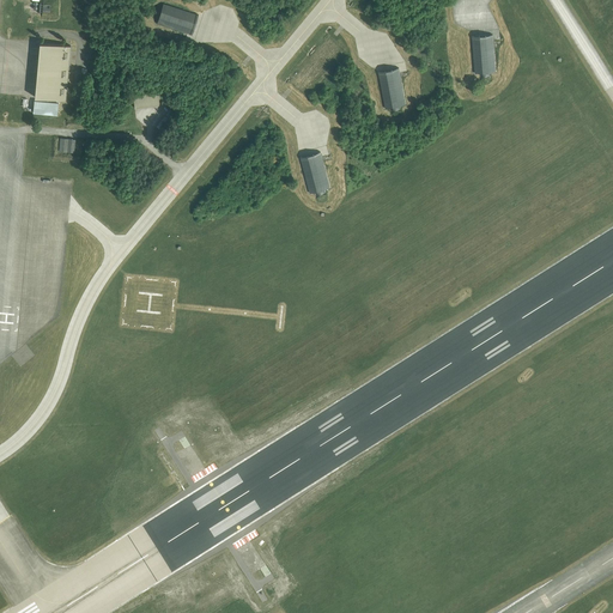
[(162,8),(158,7),(155,16),(158,18),(157,23),(192,35),(199,14),(163,4),(162,8)]
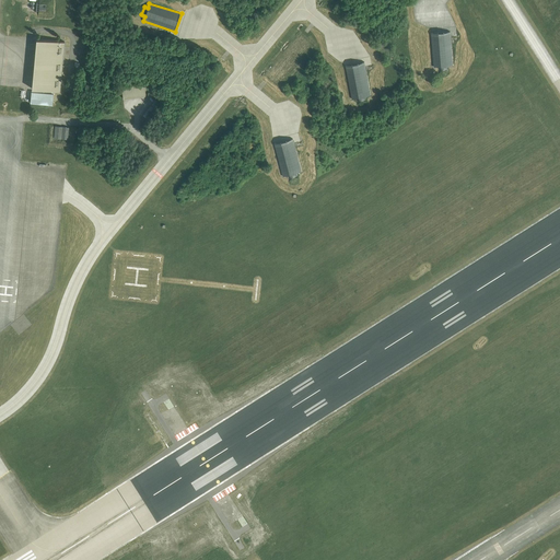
[(451,37),(450,32),(431,33),(433,67),(439,66),(439,70),(447,69),(447,66),(453,66),(451,37)]
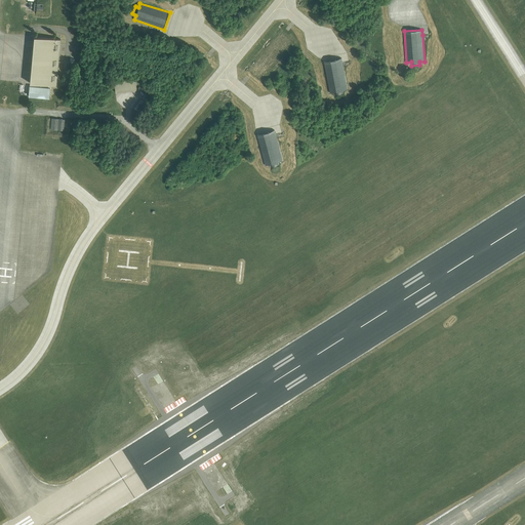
[(56,82),(59,42),(61,42),(61,39),(34,36),(30,83),(56,85),(56,82)]
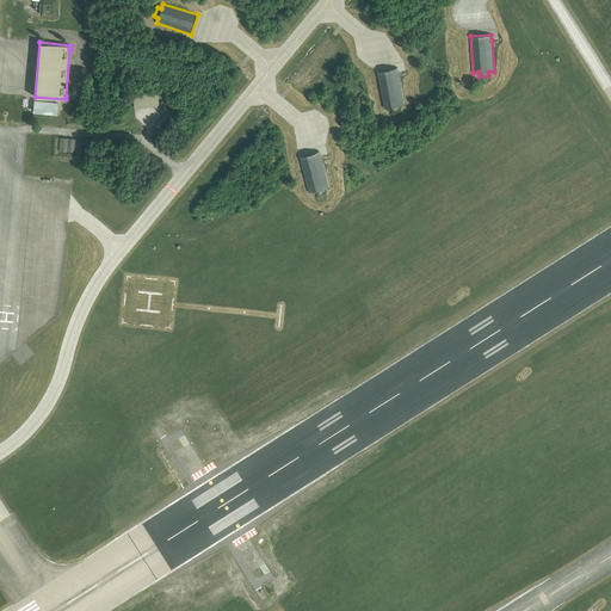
[(399,109),(399,105),(405,104),(399,72),(397,67),(377,72),(383,107),(389,106),(390,111),(399,109)]
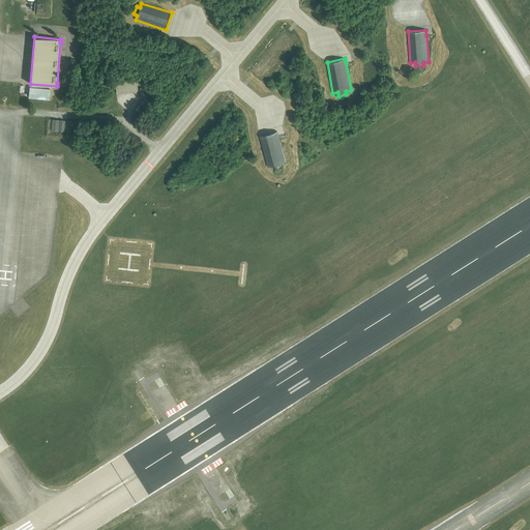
[(115,83),(117,93),(138,90),(137,80),(115,83)]
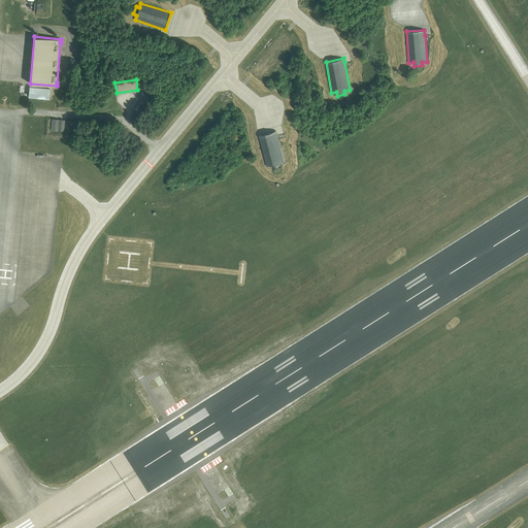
[(50,99),(50,95),(51,89),(30,87),(29,97),(50,99)]
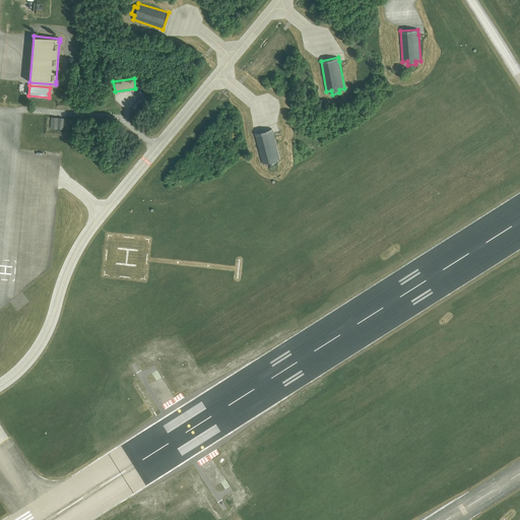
[(51,117),(51,128),(58,129),(63,129),(64,118),(57,118),(51,117)]
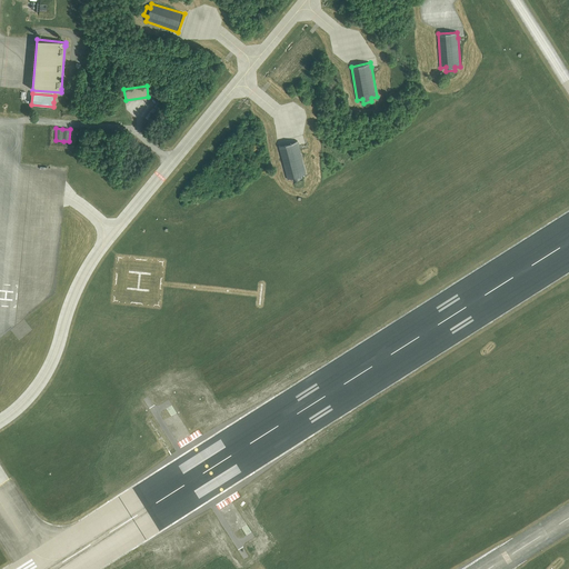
[(287,179),(292,178),(293,181),(301,179),(300,176),(306,175),(299,146),(298,141),(279,146),(287,179)]
